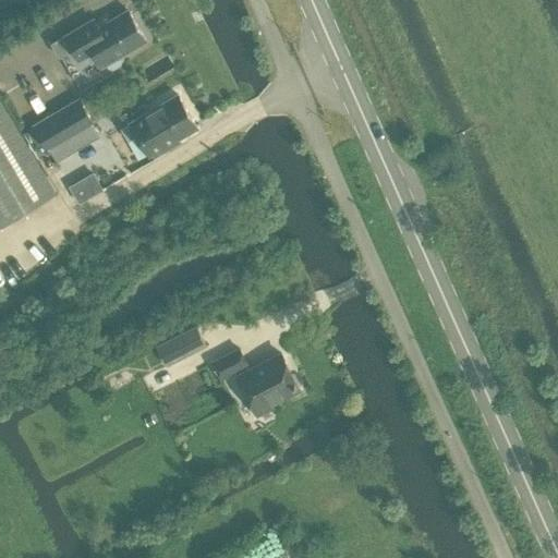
[(93,19),(50,44),(59,57),(72,49),(77,60),(93,51),(101,67),(105,64),(108,69),(112,70),(120,65),(121,60),(118,57),(145,40),(128,10),(97,27),(93,19)]
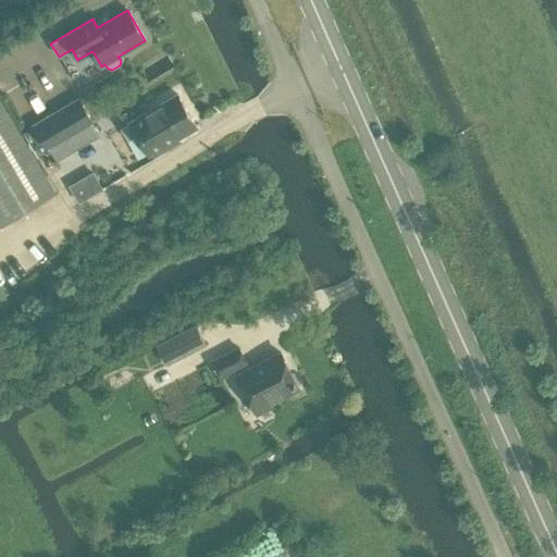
[(22,133),(0,94),(0,222),(56,192),(35,156),(47,149),(49,152),(97,124),(79,96),(32,124),(34,126),(22,133)]
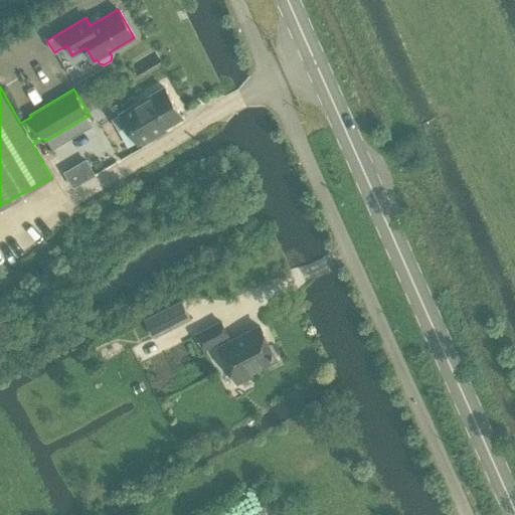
[(162,88),(111,117),(118,129),(127,124),(137,142),(140,141),(142,144),(153,137),(151,134),(179,118),(162,88)]
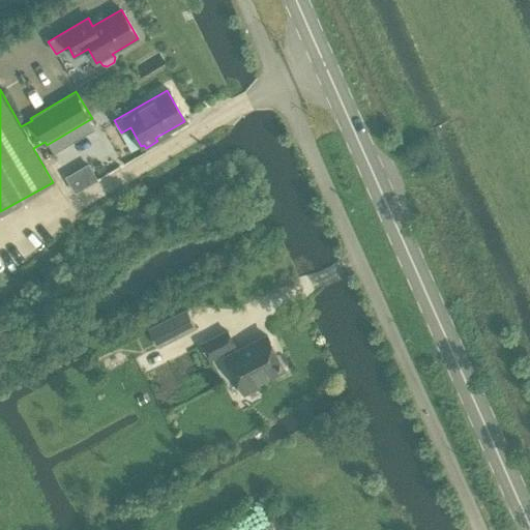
[(428,158),(424,152),(417,154),(420,162),(428,158)]
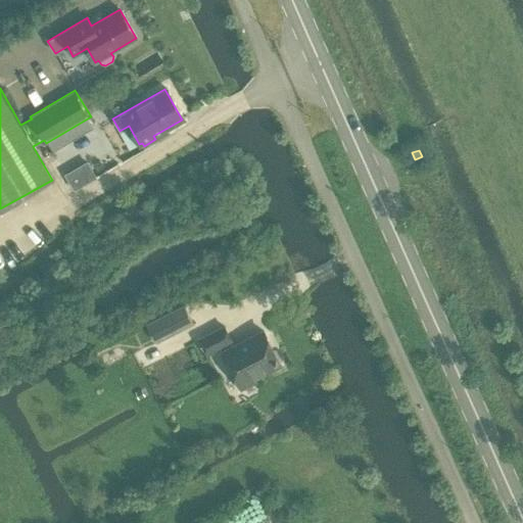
[(97,177),(89,162),(65,176),(74,190),(97,177)]
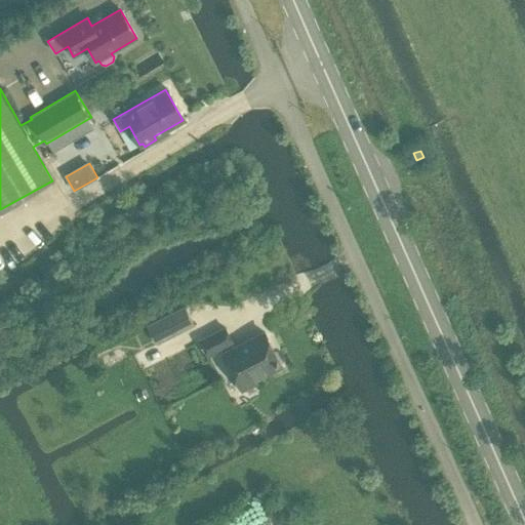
[(156,342),(192,324),(183,306),(146,325),(156,342)]
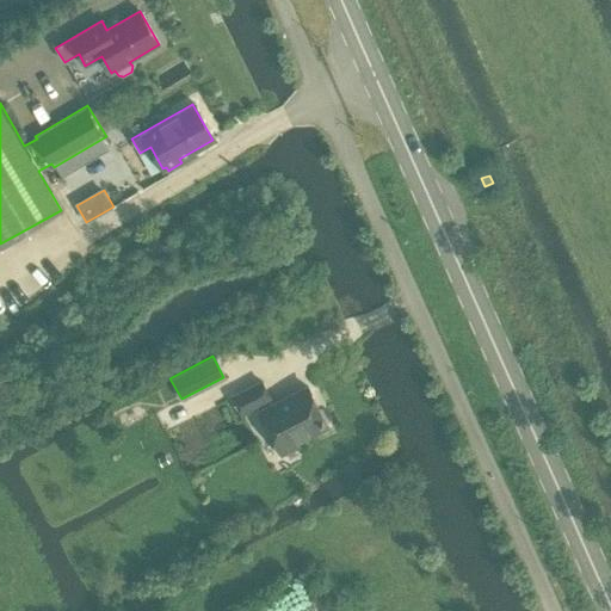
[(281,456),(294,449),(296,444),(327,427),(325,423),(325,419),(322,412),(319,411),(308,389),(272,407),(269,401),(271,400),(263,384),(233,399),(241,415),(255,407),(281,456)]
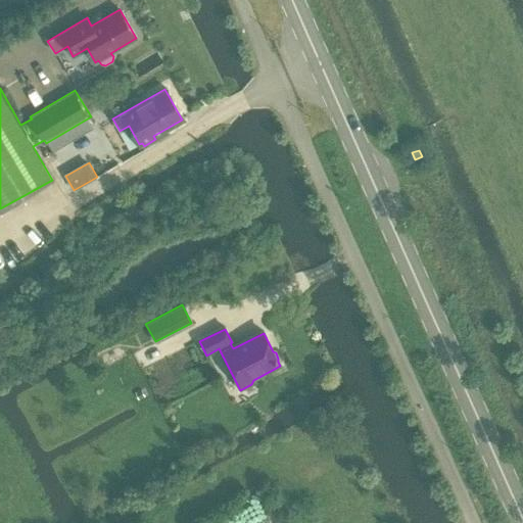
[(95,353),(88,358),(91,364),(98,360),(95,353)]
